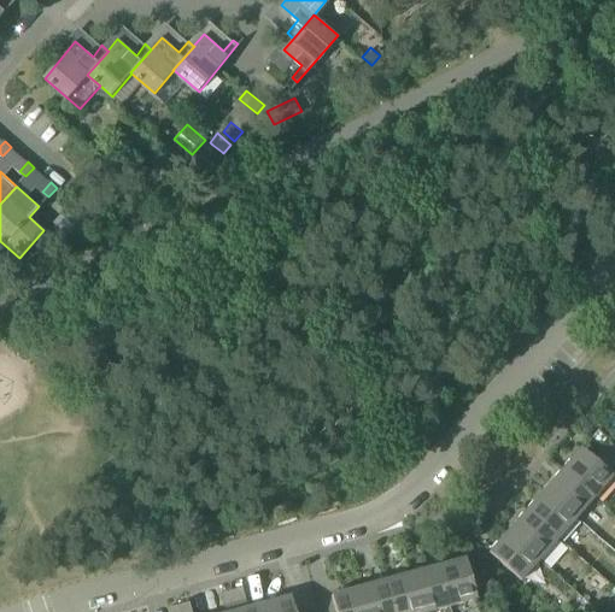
[(601,443),(608,434),(599,427),(592,435),(601,443)]
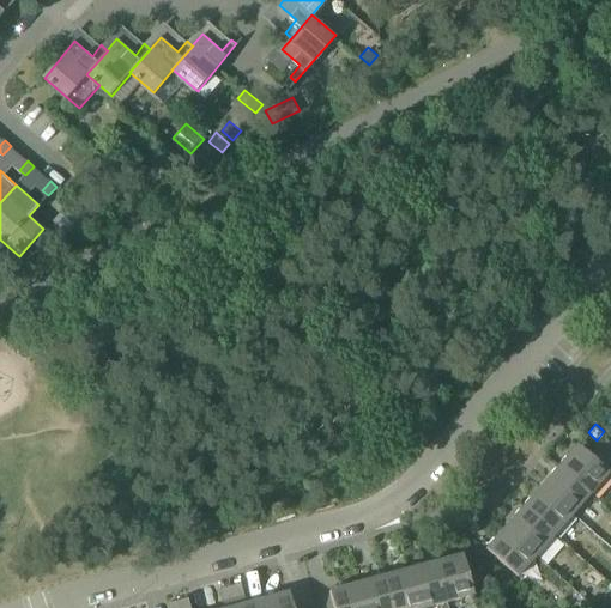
[(598,448),(592,455),(579,443),(560,463),(591,491),(610,470),(610,458),(598,449),(598,448)]
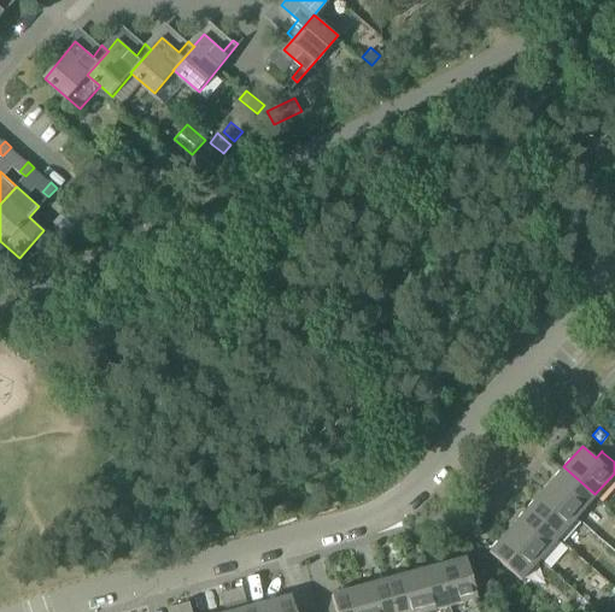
[(563,466),(545,487),(577,516),(595,494),(563,466)]
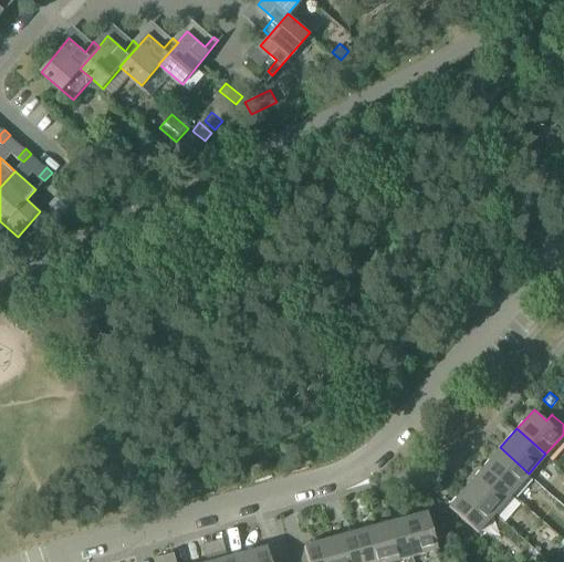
[(529,474),(500,447),(483,467),(512,492),(529,474)]
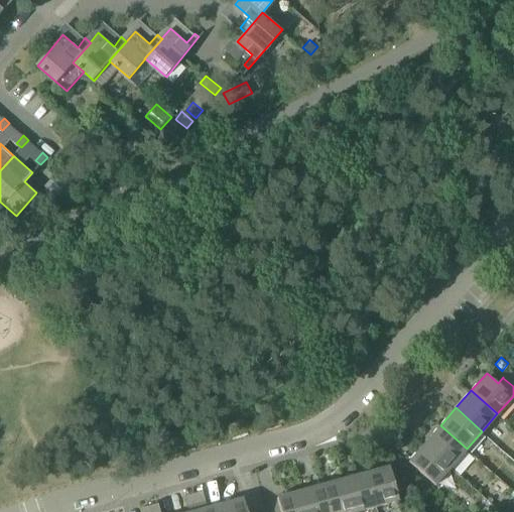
[(440,425),(425,442),(452,466),(467,449),(440,425)]
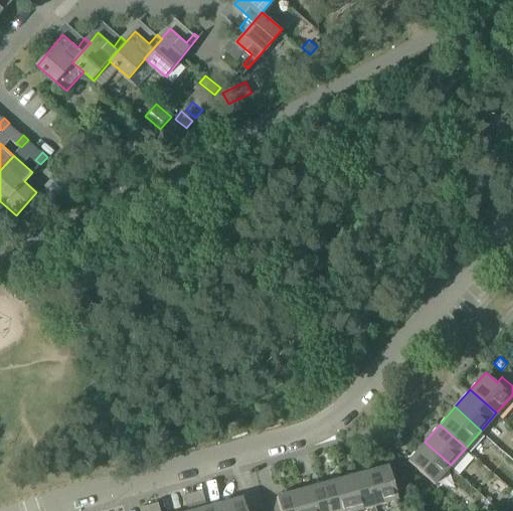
[(451,465),(424,442),(409,459),(436,482),(451,465)]
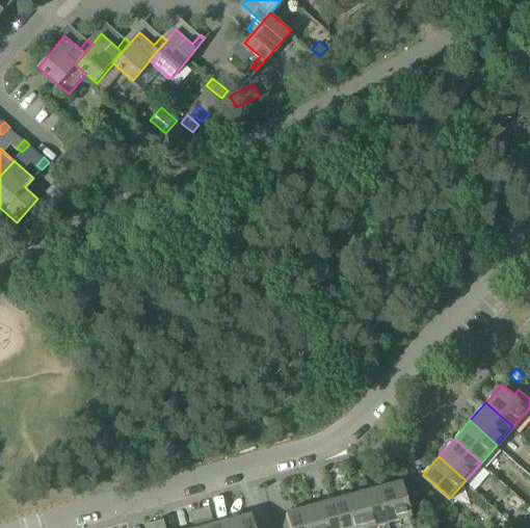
[(403,478),(380,484),(390,520),(413,513),(403,478)]
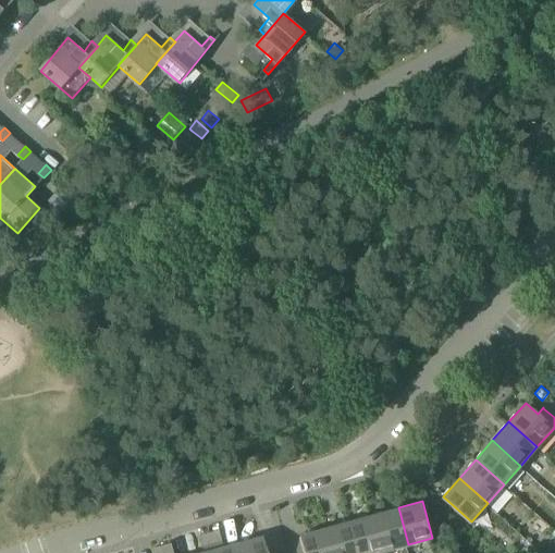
[(408,544),(398,507),(374,514),(384,551),(408,544)]
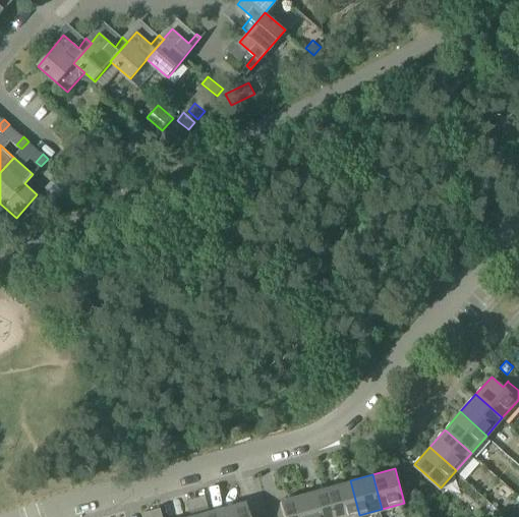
[(350,480),(328,487),(335,516),(352,516),(359,515),(350,480)]
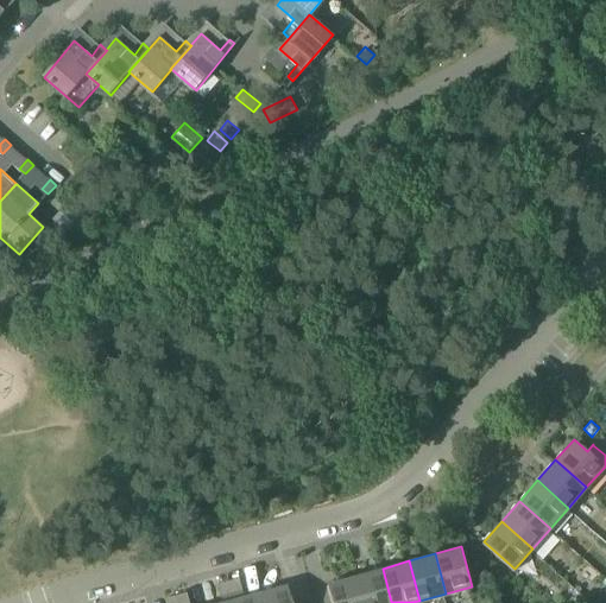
[(391,602),(383,569),(357,576),(364,602),(391,602)]
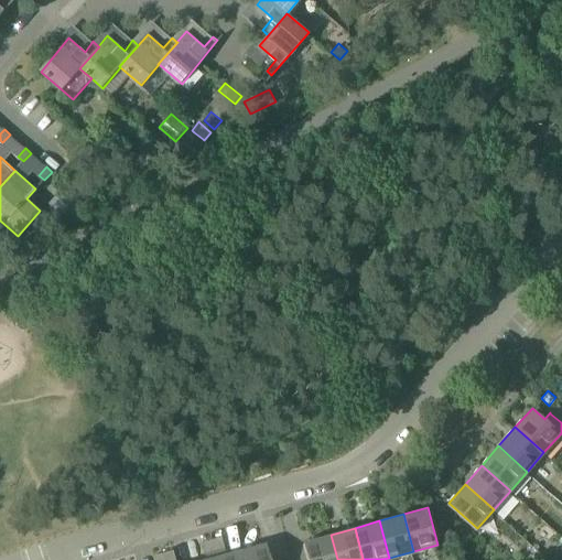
[(337,559),(331,535),(303,541),(309,559),(337,559)]
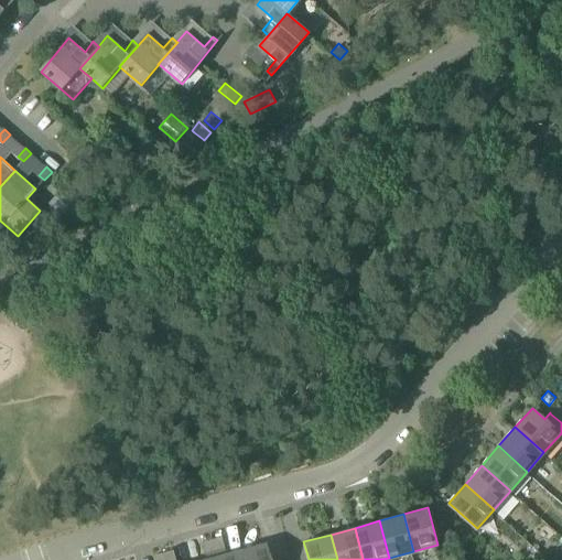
[(213,538),(216,550),(225,548),(222,536),(213,538)]
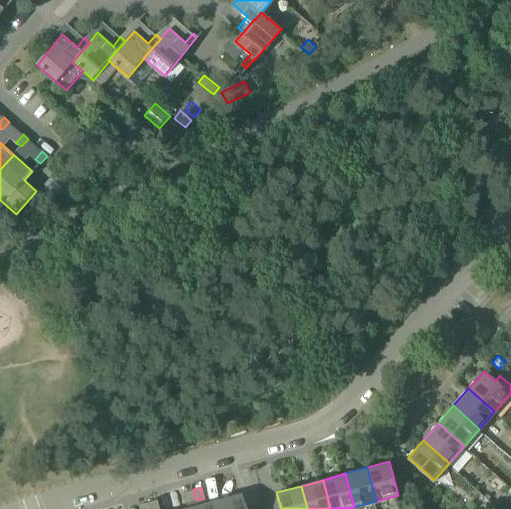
[(196,500),(193,489),(185,491),(187,502),(196,500)]
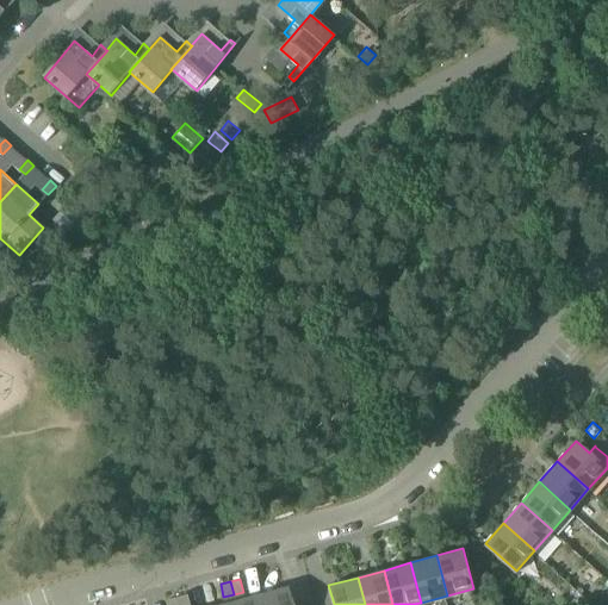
[(261,593),(264,604),(293,604),(289,586),(261,593)]
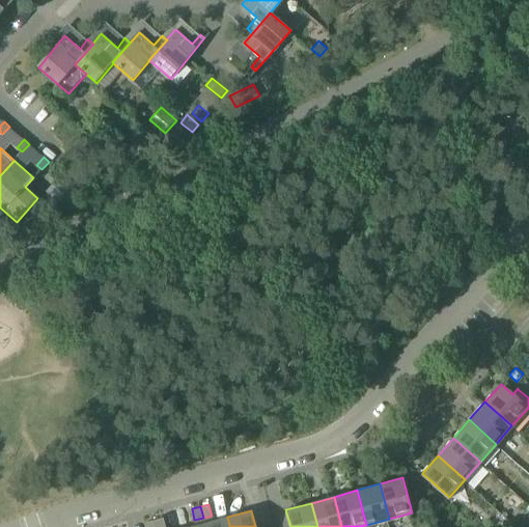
[(166,526),(163,517),(155,519),(157,526),(166,526)]
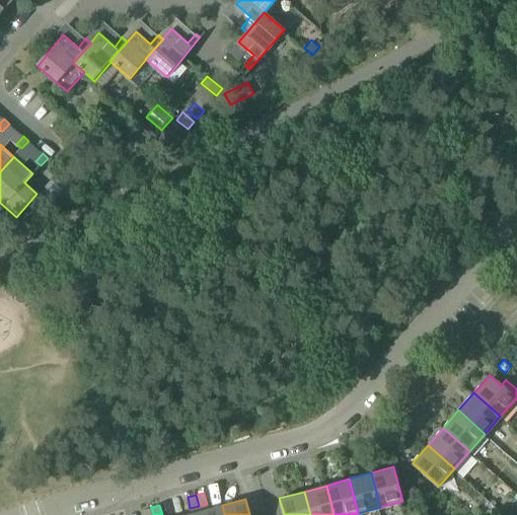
[(224,514),(222,505),(200,511),(201,514),(224,514)]
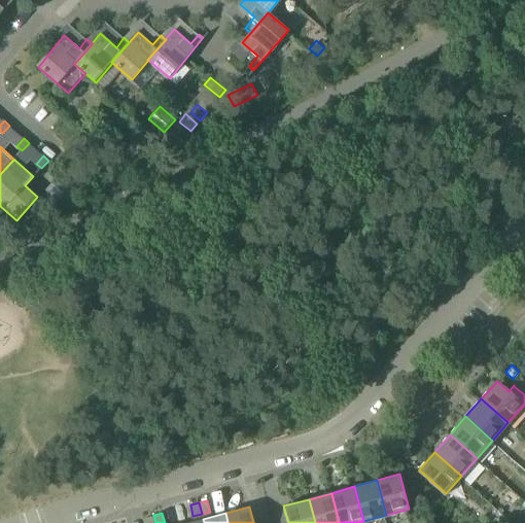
[(505,515),(508,522),(517,522),(515,513),(505,515)]
